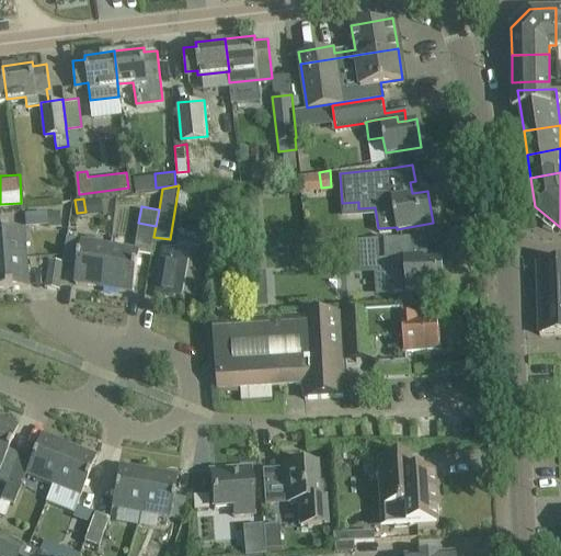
[(60,207),(47,208),(47,224),(61,223),(60,207)]
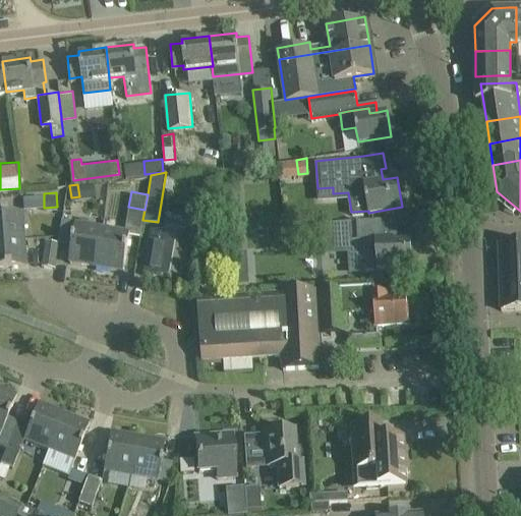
[(22,209),(0,210),(0,237),(24,236),(22,209)]
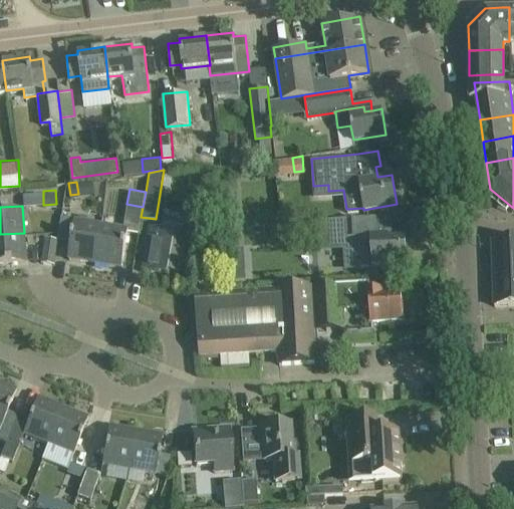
[(354,246),(355,265),(407,262),(407,259),(409,257),(409,250),(406,248),(406,237),(389,238),(389,232),(371,233),(370,215),(350,217),(321,219),(322,248),(354,246)]
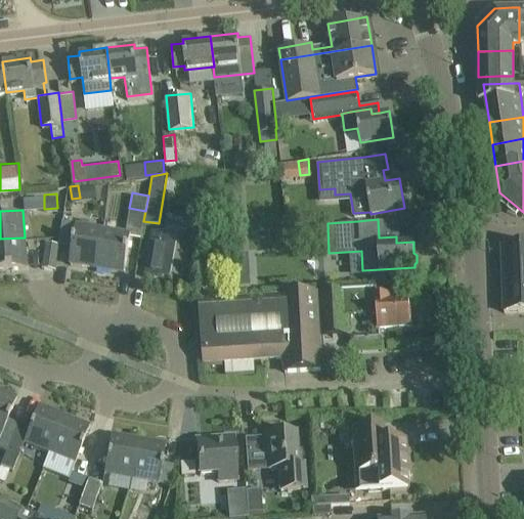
[(155,228),(153,228),(150,242),(148,254),(144,274),(171,278),(173,269),(184,271),(187,252),(190,236),(187,236),(189,223),(166,220),(165,230),(155,228)]
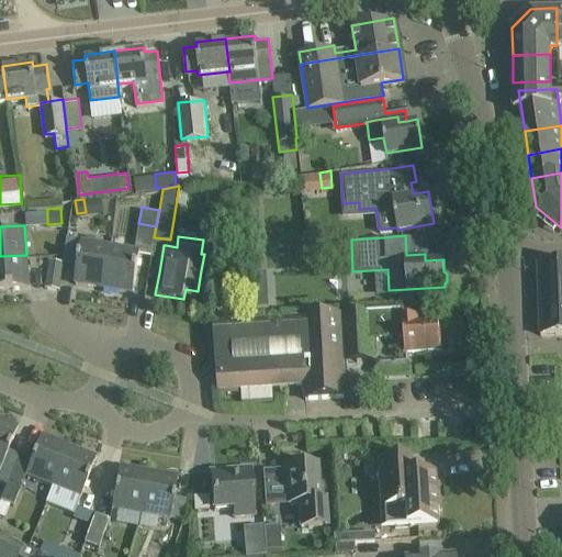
[(111,243),(81,237),(74,279),(103,285),(111,243)]
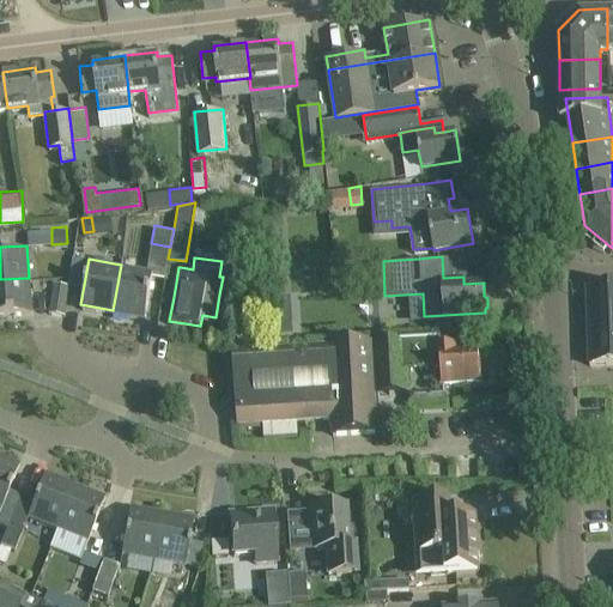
[(152,269),(121,265),(113,310),(145,316),(152,269)]
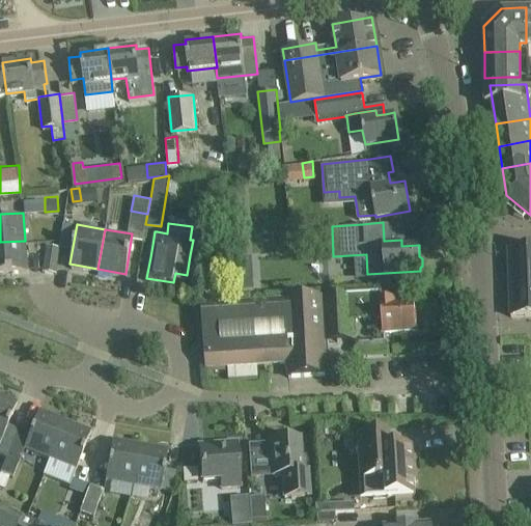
[(0,270),(27,269),(25,241),(0,242),(0,270)]
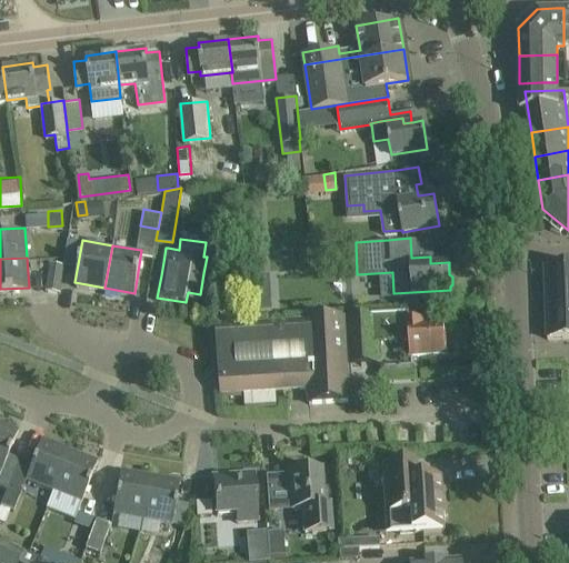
[(63,263),(50,261),(46,288),(59,290),(63,263)]
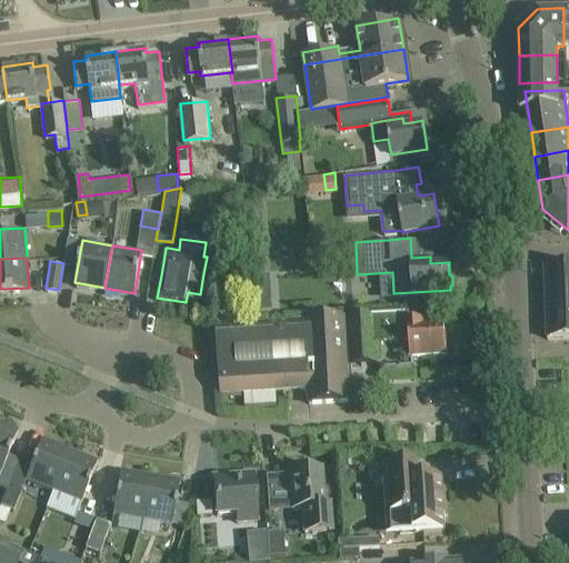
[(568,262),(545,264),(547,335),(568,334),(568,262)]
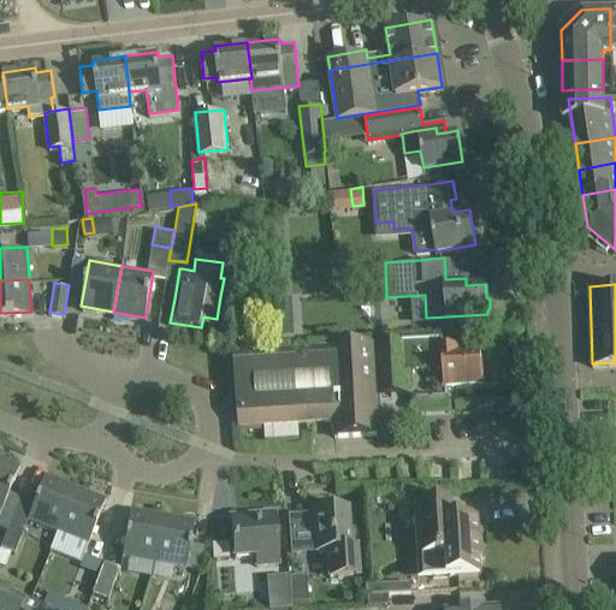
[(292,317),(278,318),(279,332),(294,332),(292,317)]
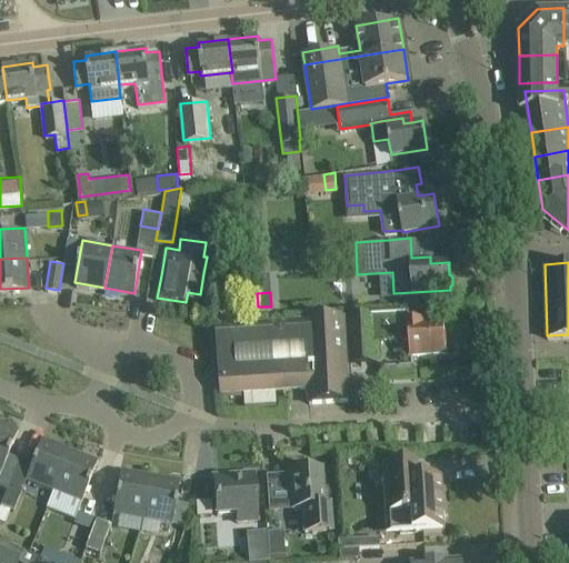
[(303,318),(216,323),(221,391),(308,385),(309,400),(351,398),(349,362),(380,361),(379,342),(393,341),(393,338),(409,337),(410,355),(408,355),(409,361),(378,363),(379,371),(412,368),(411,355),(446,353),(445,321),(422,322),(422,319),(408,320),(407,311),(377,312),(303,317),(303,318)]
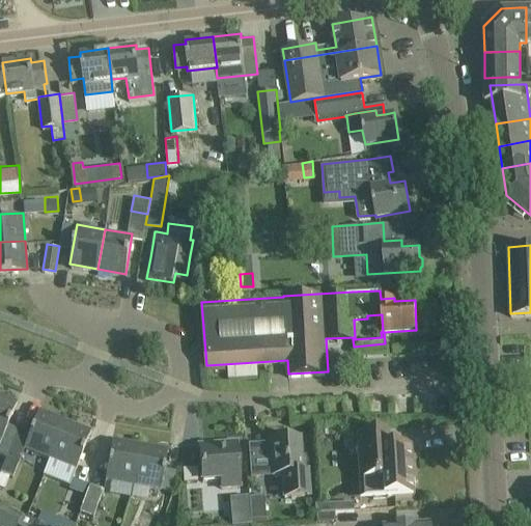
[(0,437),(16,400),(0,393),(0,437)]
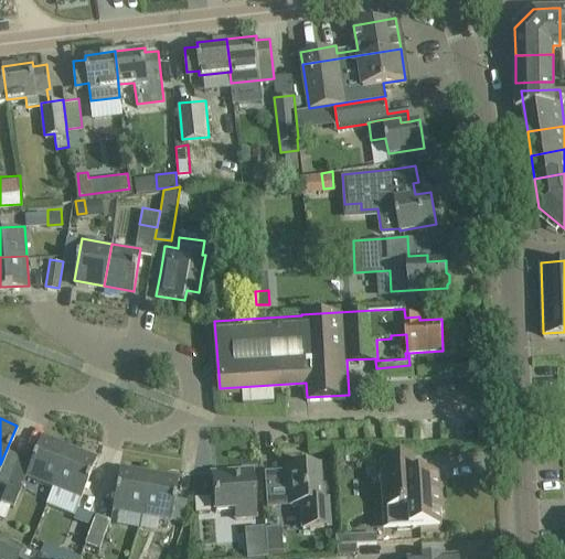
[(40,433),(24,473),(52,484),(68,444),(40,433)]
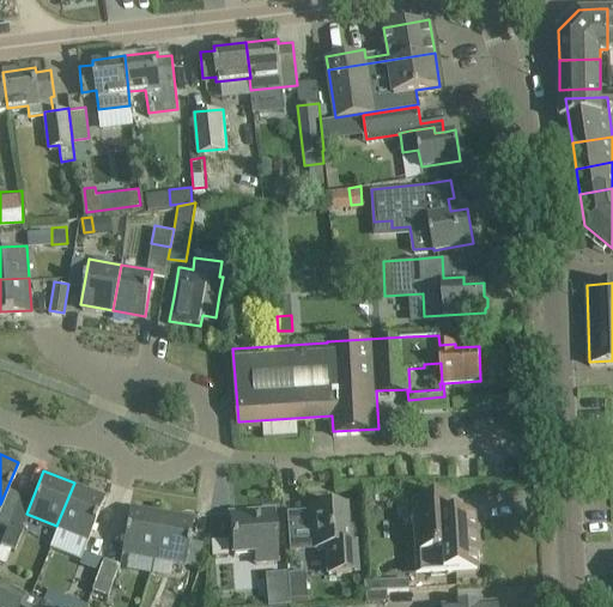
[(56,526),(49,544),(79,556),(86,538),(95,517),(104,495),(74,483),(56,526)]
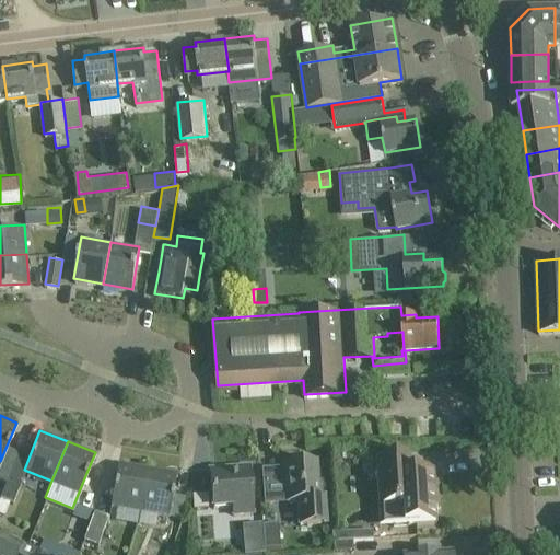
[(381,454),(375,454),(376,476),(377,488),(377,504),(392,503),(393,522),(413,520),(435,519),(432,466),(410,467),(410,452),(381,454)]
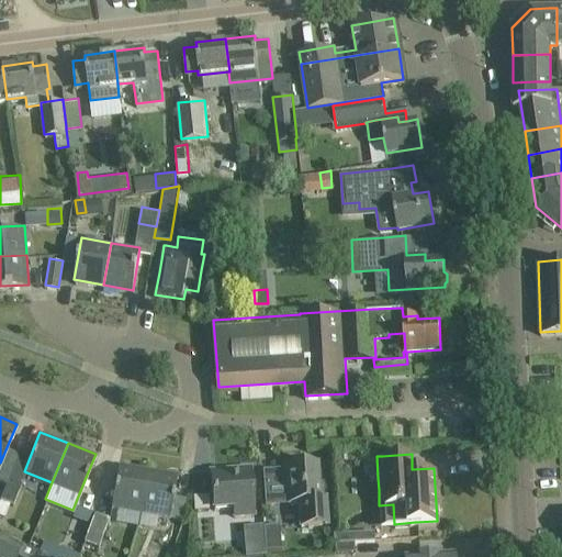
[(263,469),(266,502),(300,499),(301,524),(327,522),(325,489),(318,489),(316,461),(284,464),(284,468),(263,469)]
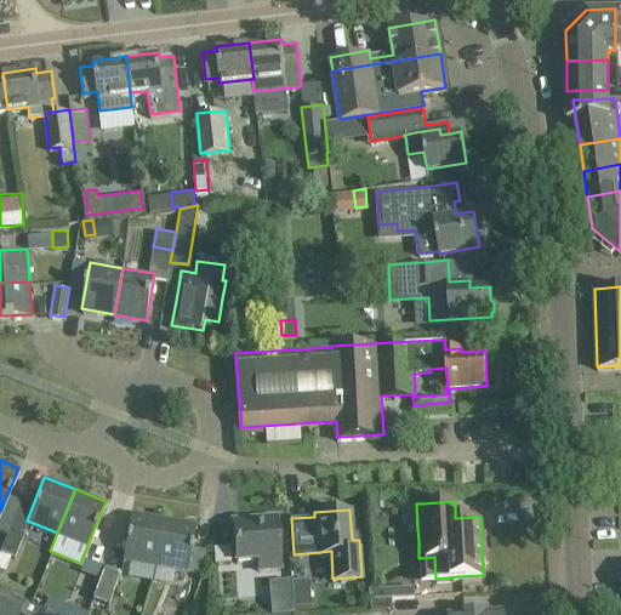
[(123,557),(154,563),(163,517),(130,511),(123,557)]
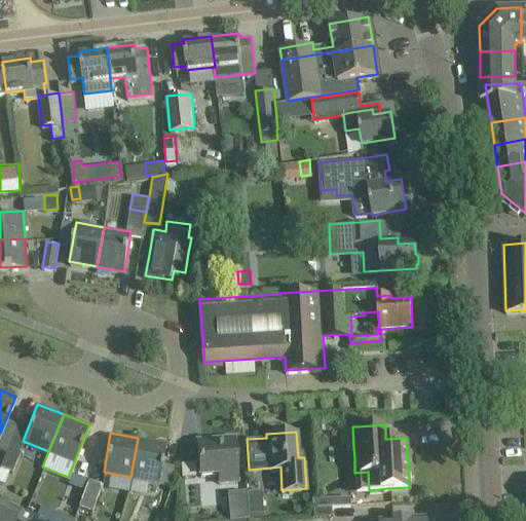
[(236,479),(233,436),(220,437),(220,441),(197,442),(197,438),(196,438),(199,474),(218,472),(219,480),(236,479)]
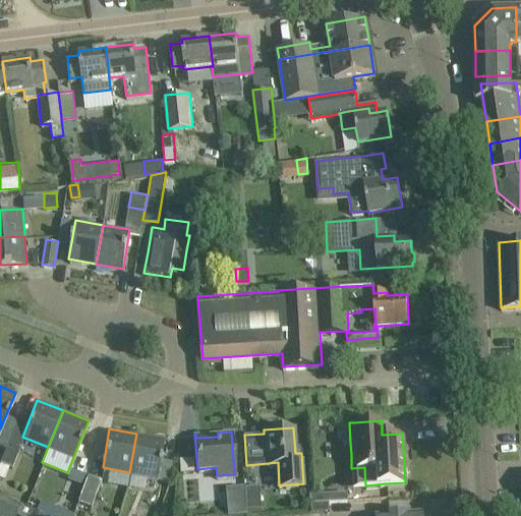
[(0,444),(5,446),(9,437),(0,433),(0,444)]
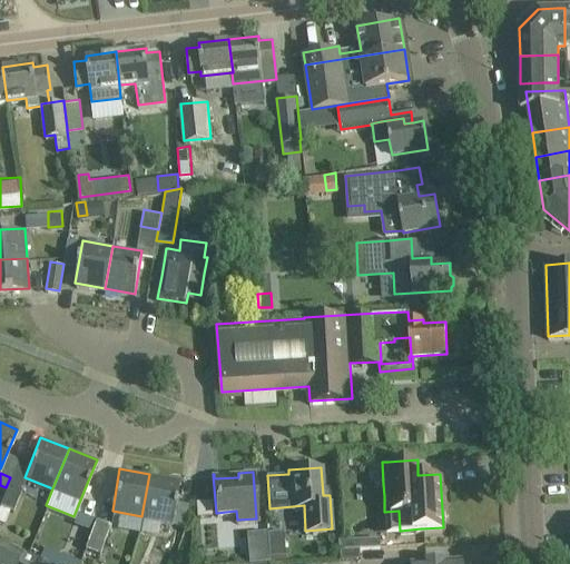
[(179,480),(149,474),(141,516),(172,521),(179,480)]
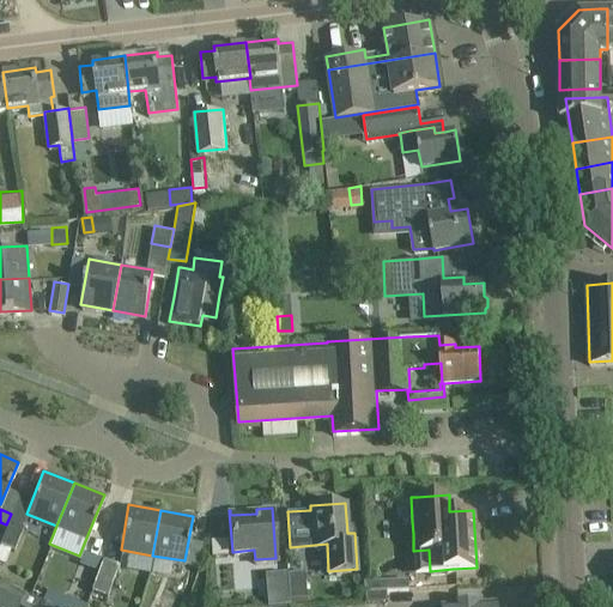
[(6,524),(0,539),(0,541),(13,547),(24,520),(11,514),(6,524)]
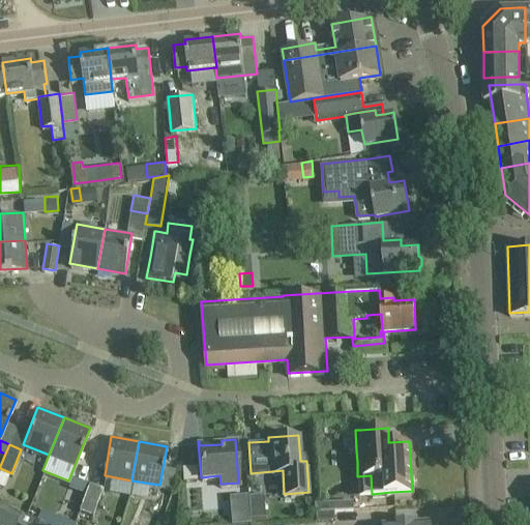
[(196,464),(181,465),(182,479),(197,478),(196,464)]
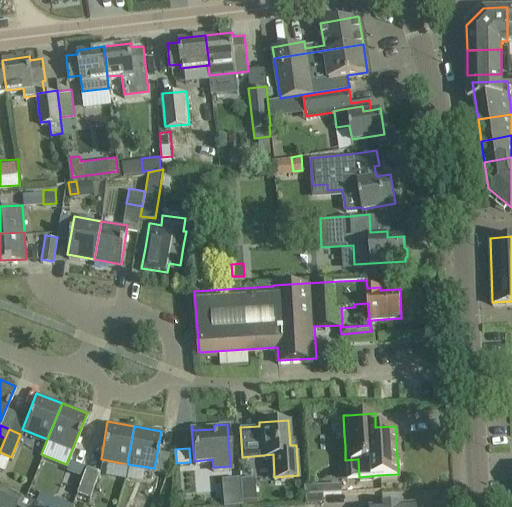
[(99,470),(85,465),(75,492),(89,497),(99,470)]
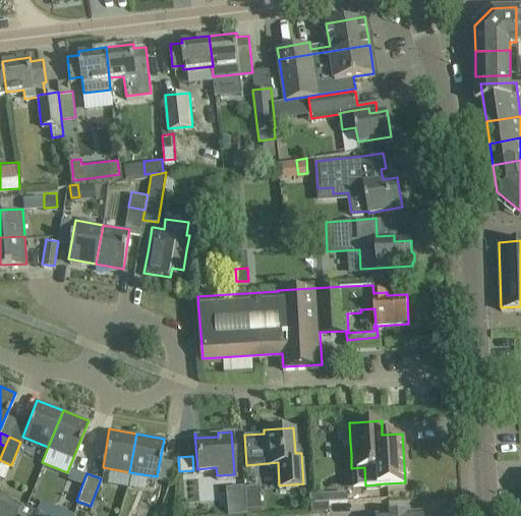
[(259,507),(258,483),(243,484),(245,508),(259,507)]
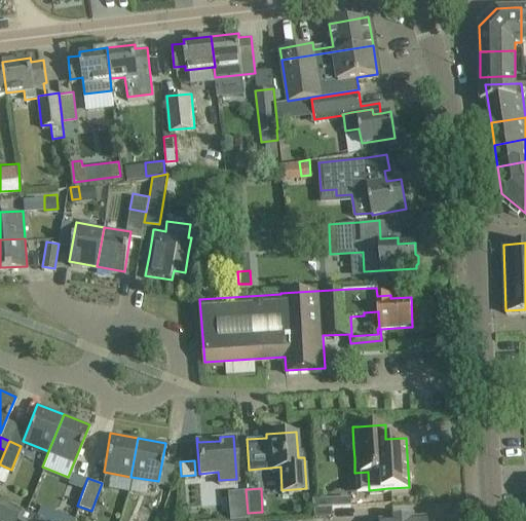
[(0,512),(14,520),(22,506),(0,494),(0,512)]
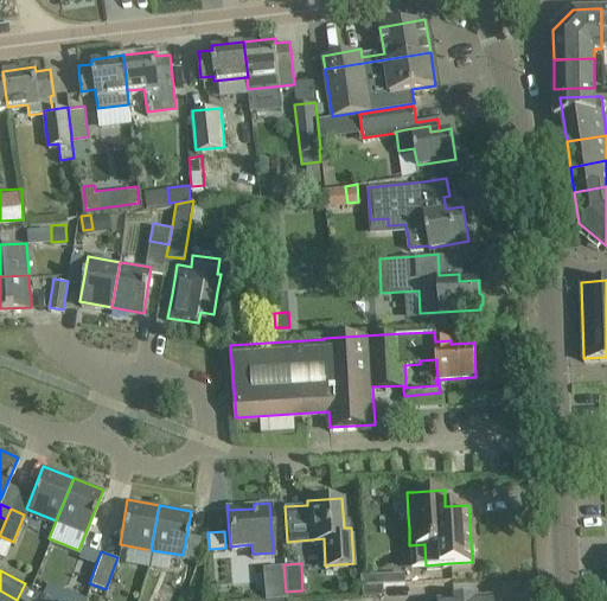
[(359,573),(360,582),(382,581),(403,580),(403,570),(359,573)]
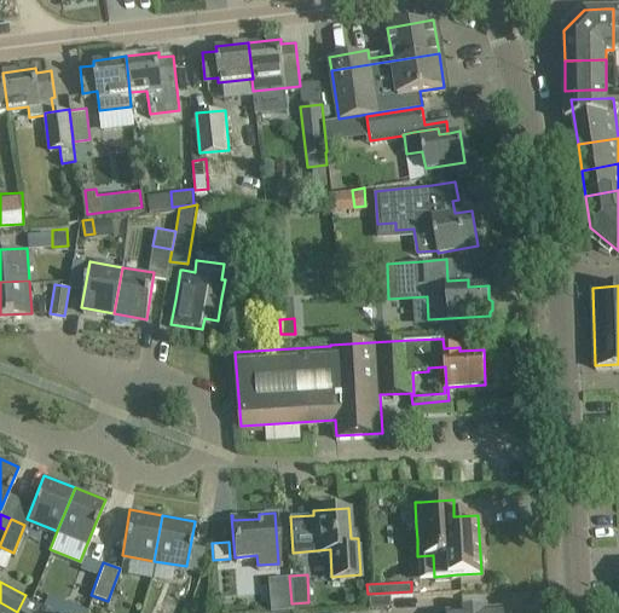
[(48,591),(42,602),(53,608),(63,612),(84,612),(87,607),(67,597),(65,600),(48,591)]
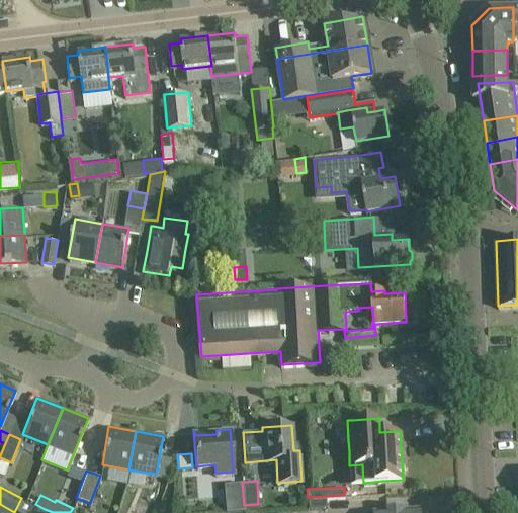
[(308,497),(307,497),(308,507),(326,506),(326,496),(308,497)]
